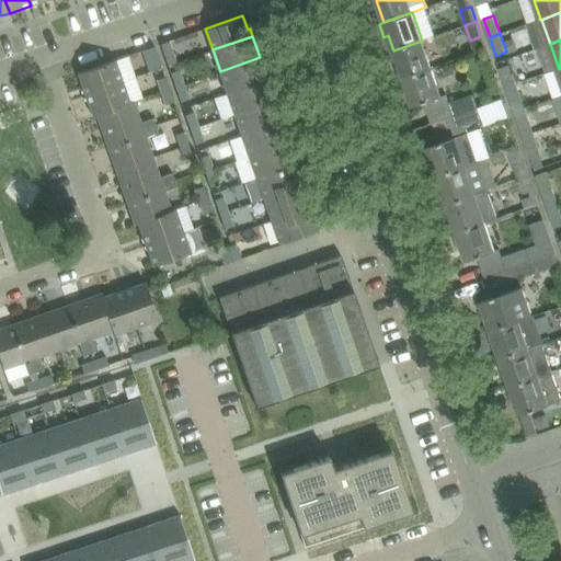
[(178,64),(170,41),(161,44),(169,66),(178,64)]
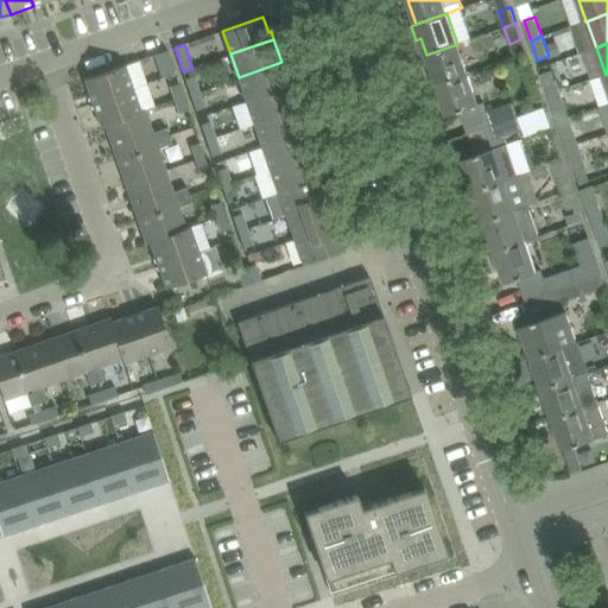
[(468,74),(457,44),(426,55),(437,84),(468,74)]
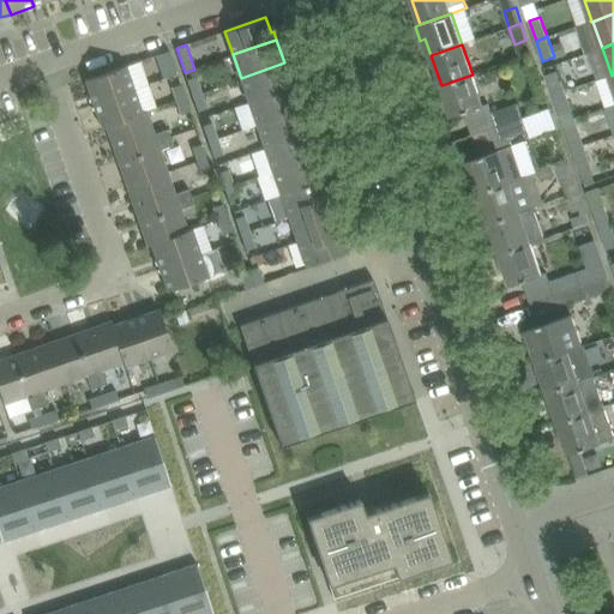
[(161,68),(174,64),(169,50),(156,55),(161,68)]
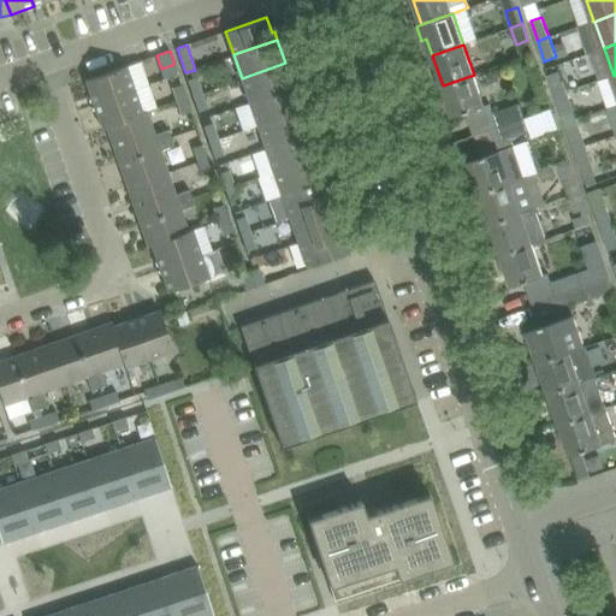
[(289,72),(285,63),(242,78),(250,101),(291,88),(286,73),(289,72)]
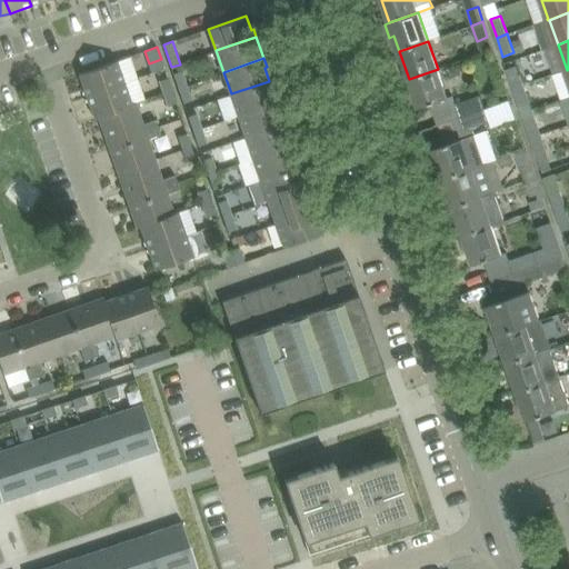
[(165,68),(161,59),(149,63),(152,72),(165,68)]
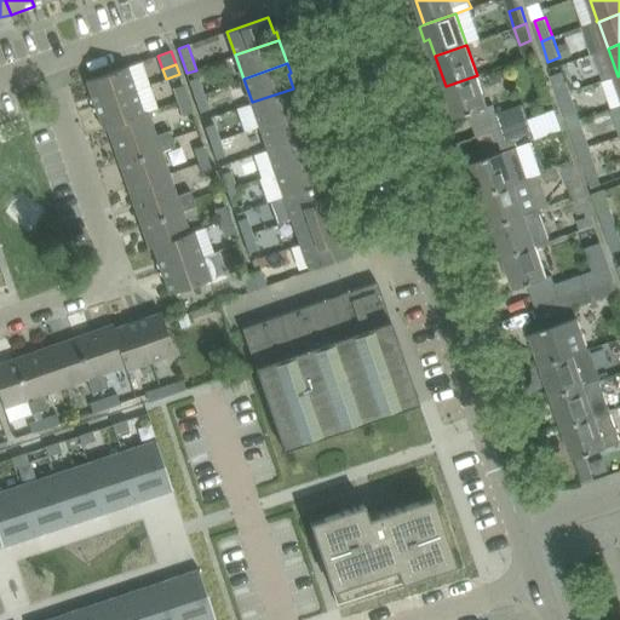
[(136,90),(127,67),(86,81),(95,104),(136,90)]
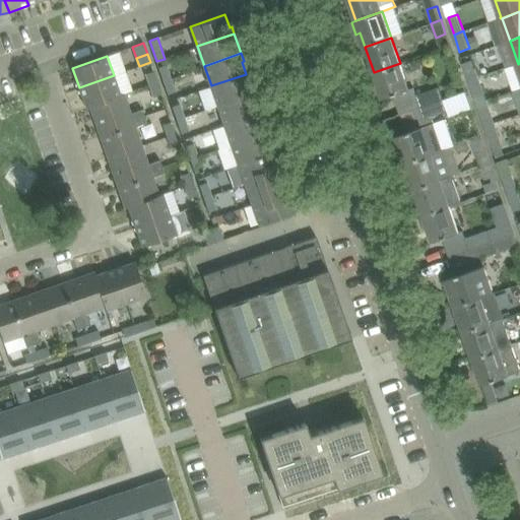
[(473,60),(462,64),(468,81),(479,78),(473,60)]
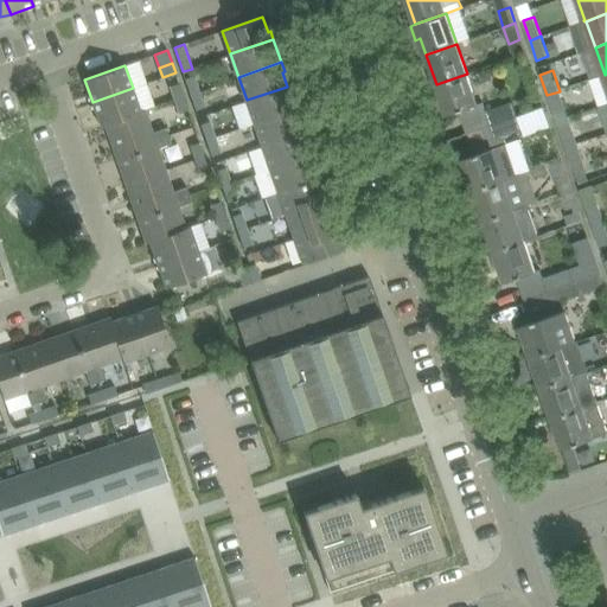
[(478,104),(467,74),(436,84),(447,115),(460,110),(468,133),(517,116),(517,115),(512,102),(487,110),(484,102),(478,104)]
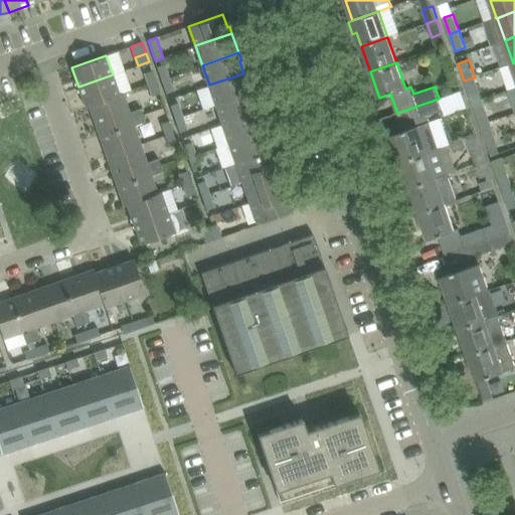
[(157,66),(162,80),(170,77),(165,63),(157,66)]
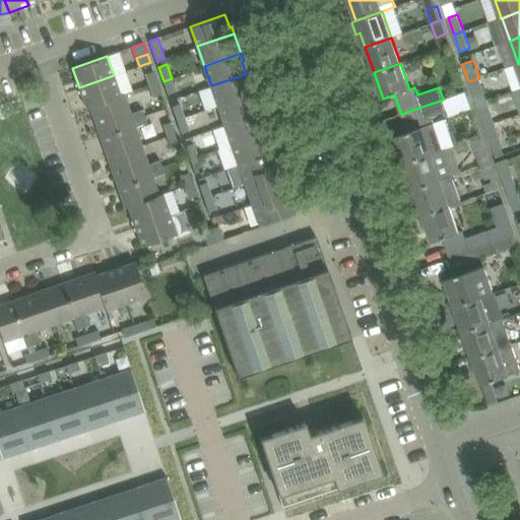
[(145,73),(149,85),(157,82),(153,70),(145,73)]
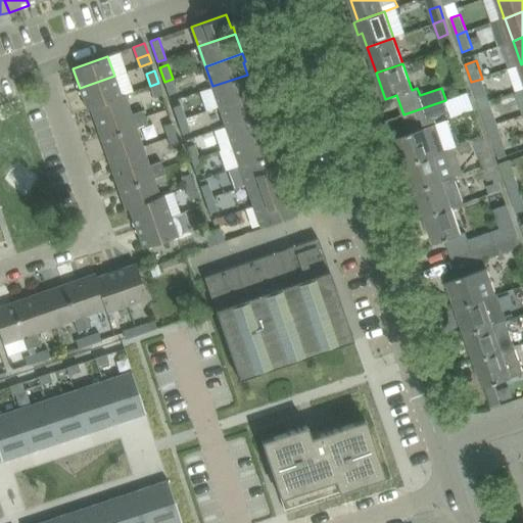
[(253,94),(247,75),(212,86),(219,106),(253,94)]
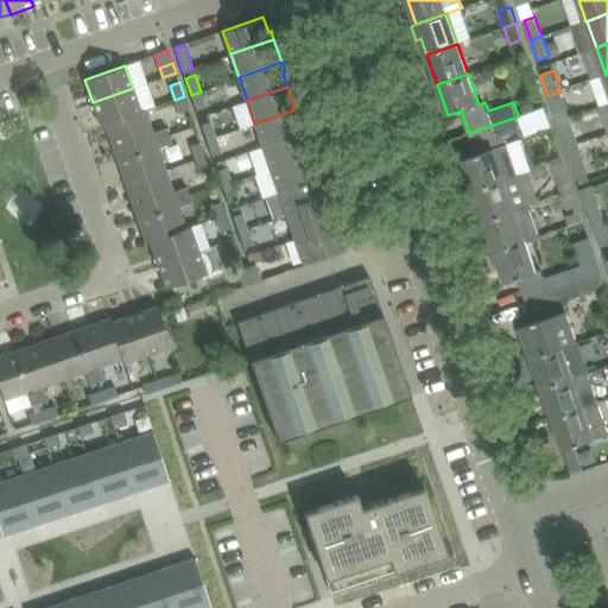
[(143,113),(133,88),(93,102),(101,127),(106,126),(143,113)]
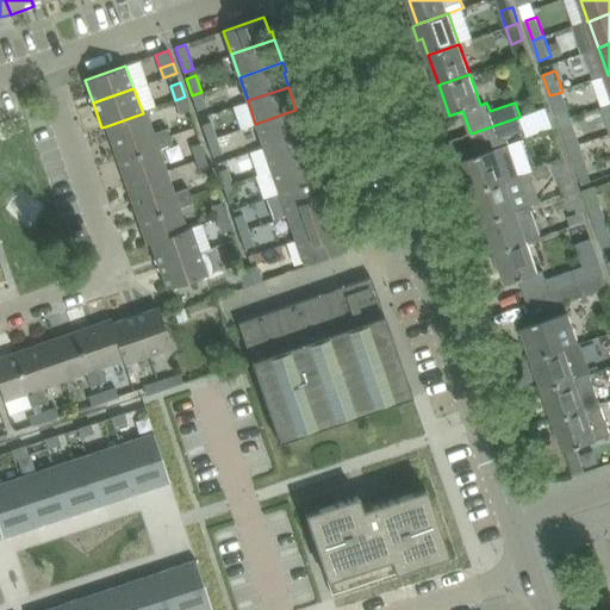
[(207,107),(201,92),(192,95),(197,111),(207,107)]
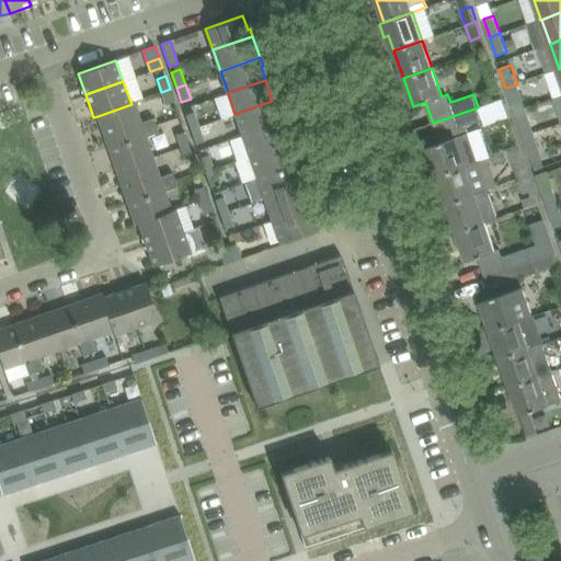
[(523,101),(518,88),(517,84),(505,88),(512,104),(523,101)]
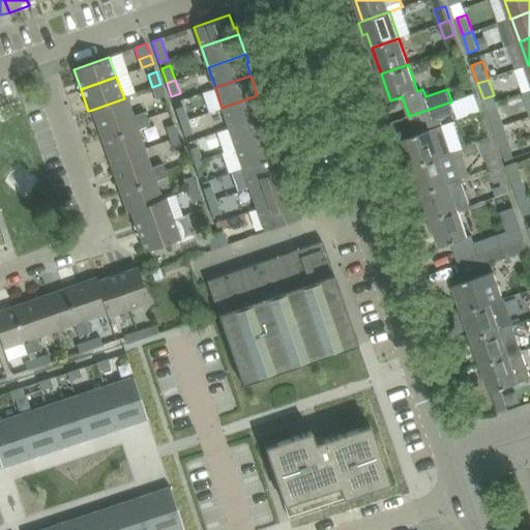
[(166,95),(160,84),(152,87),(156,98),(166,95)]
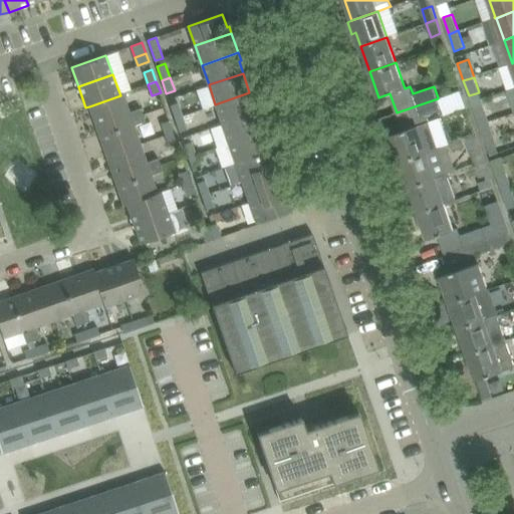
[(256,112),(249,92),(215,104),(222,123),(256,112)]
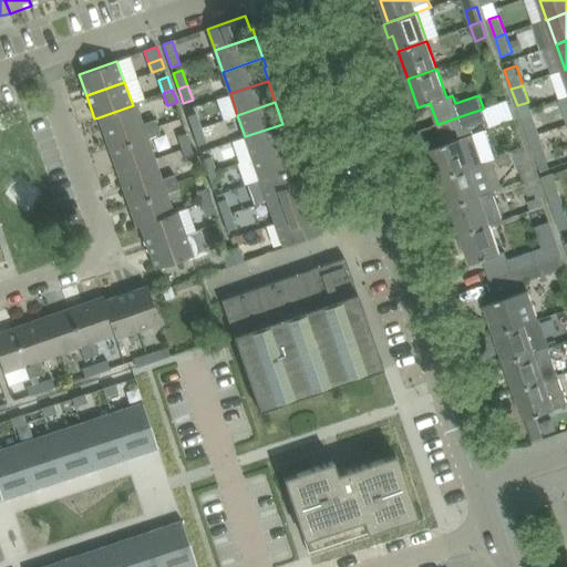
[(133,105),(99,117),(100,122),(107,144),(110,150),(134,142),(130,127),(142,123),(135,104),(133,105)]
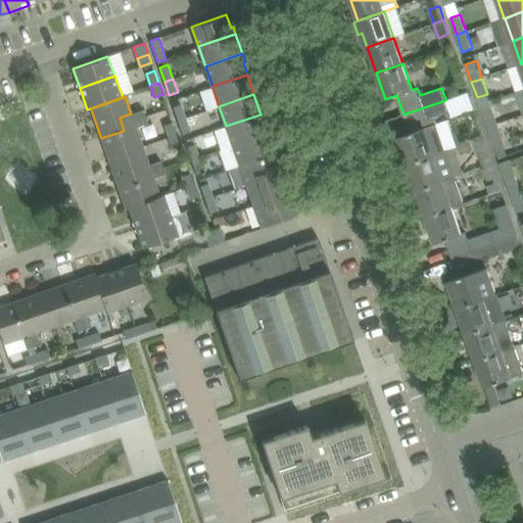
[(445,151),(433,116),(449,110),(445,100),(443,100),(403,114),(410,134),(398,138),(408,164),(445,151)]
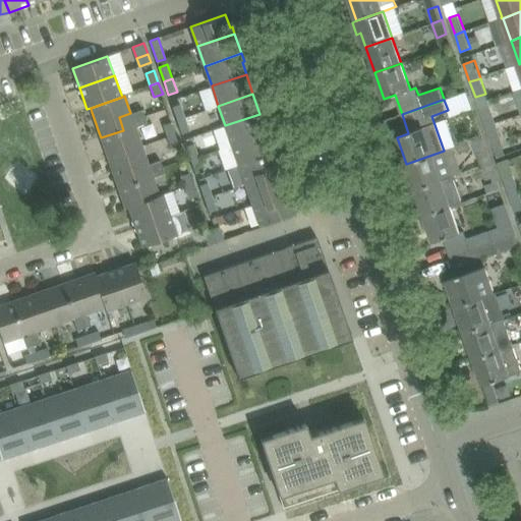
[(173,106),(177,120),(185,117),(180,103),(173,106)]
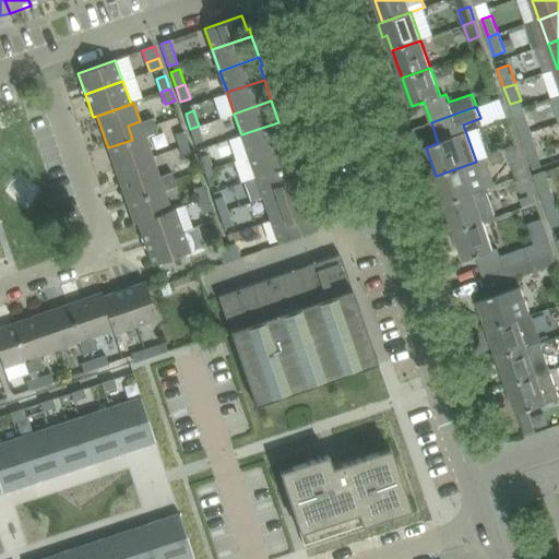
[(532,133),(525,114),(514,118),(521,138),(532,133)]
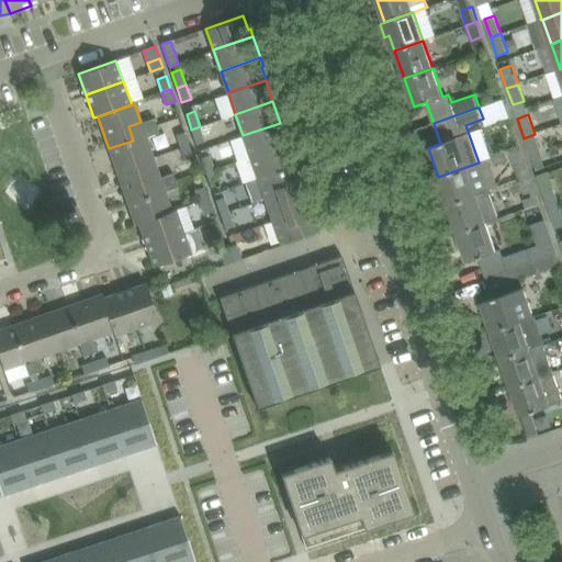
[(133,141),(109,148),(116,170),(153,157),(146,136),(158,132),(156,125),(153,119),(141,122),(128,126),(133,141)]
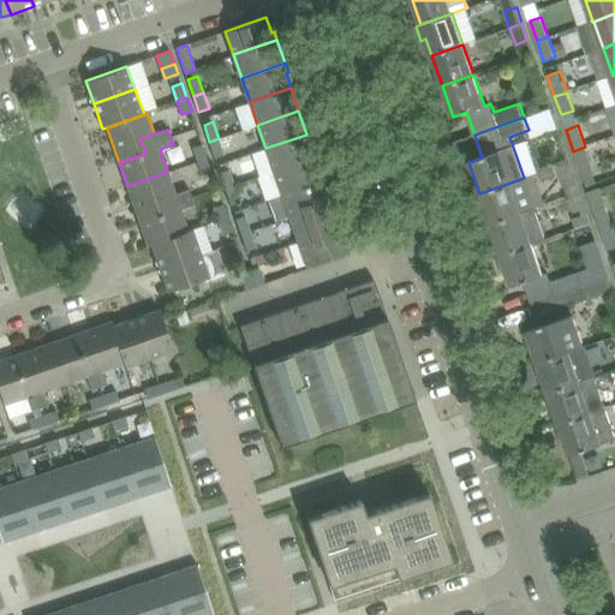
[(315,157),(306,135),(266,148),(274,172),(315,157)]
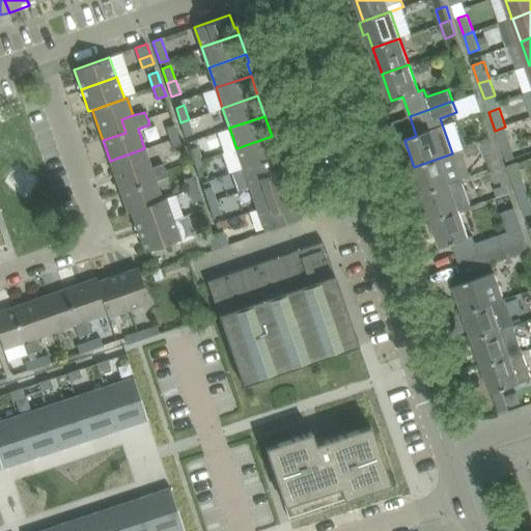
[(193,134),(189,119),(180,122),(186,136),(193,134)]
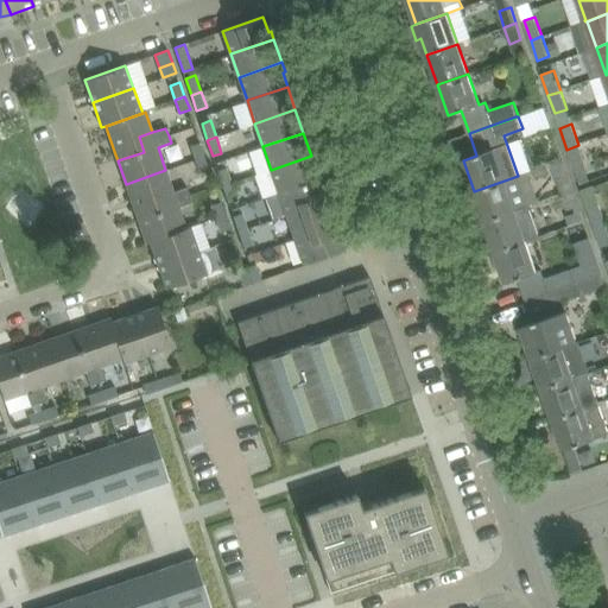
[(190,146),(195,159),(206,156),(201,141),(190,146)]
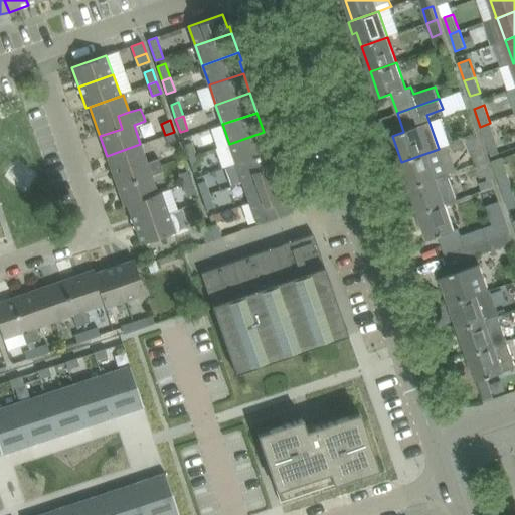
[(496,139),(490,123),(480,127),(491,156),(499,153),(494,139),(496,139)]
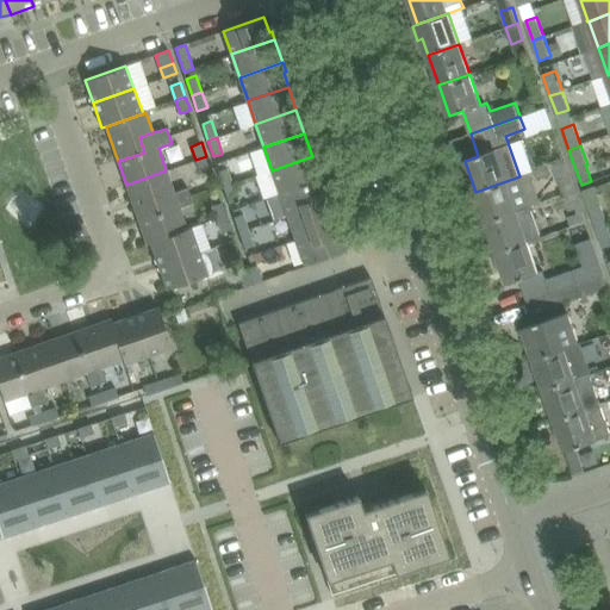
[(211,169),(206,156),(195,160),(200,173),(211,169)]
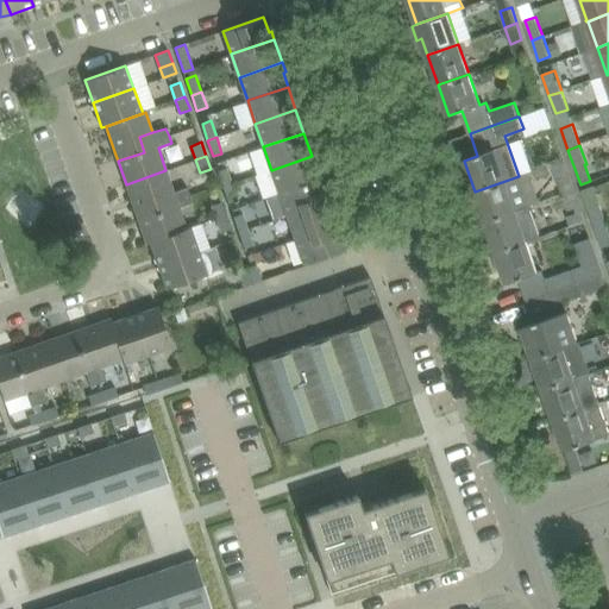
[(320,180),(312,156),(271,170),(280,193),(320,180)]
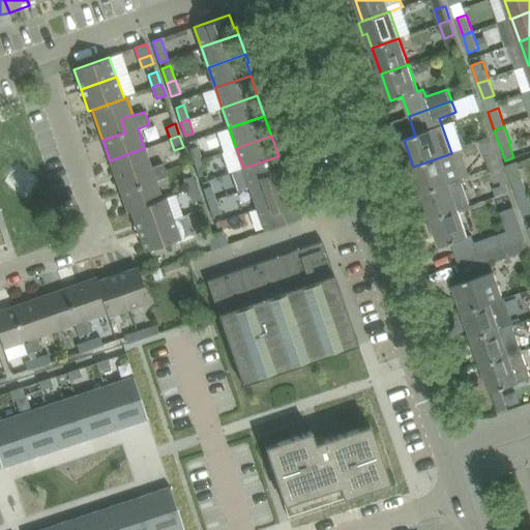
[(480,143),(490,170),(500,166),(491,139),(480,143)]
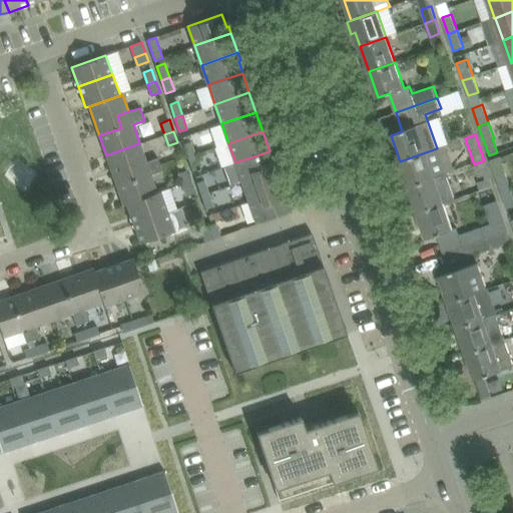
[(183,143),(187,157),(195,154),(190,141),(183,143)]
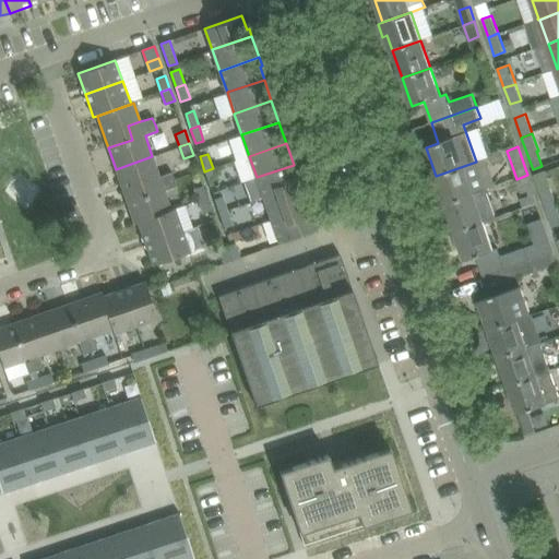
[(152,156),(116,169),(128,202),(151,193),(146,180),(158,176),(152,156)]
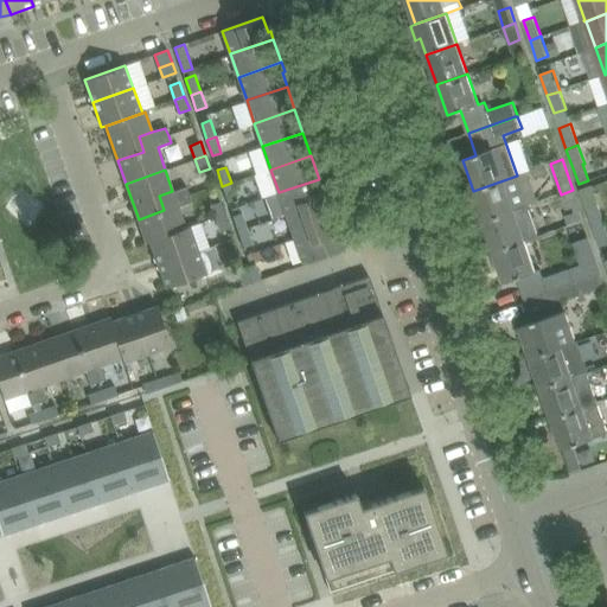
[(529,205),(517,176),(473,191),(484,221),(529,205)]
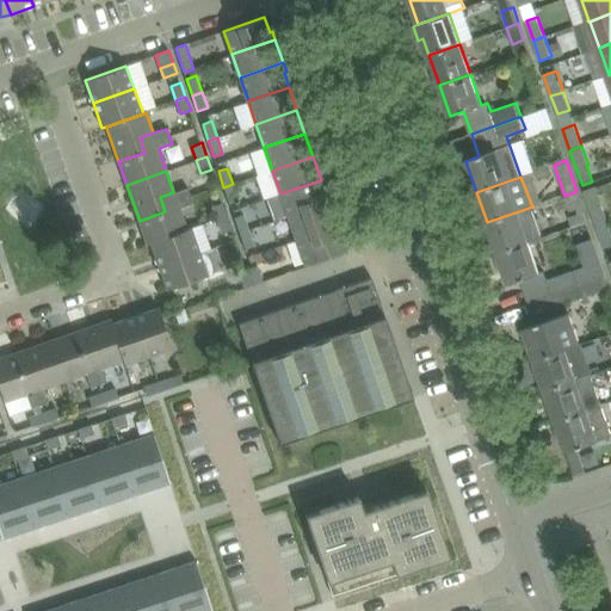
[(326,193),(321,180),(281,193),(289,217),(332,202),(328,192),(326,193)]
